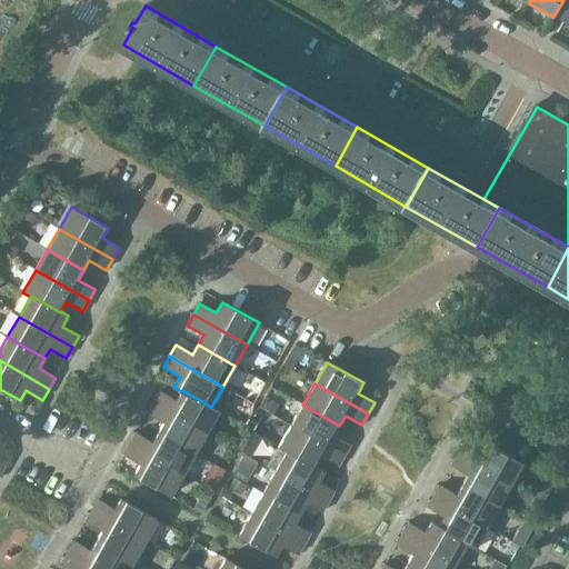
[(160,391),(153,402),(207,432),(219,411),(211,407),(182,390),(181,391),(177,400),(160,391)]
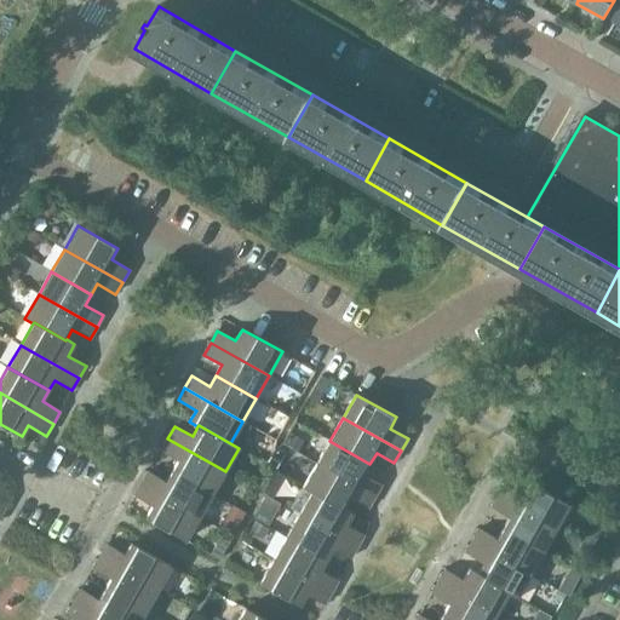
[(178,460),(172,471),(212,494),(225,471),(167,438),(160,451),(178,460)]
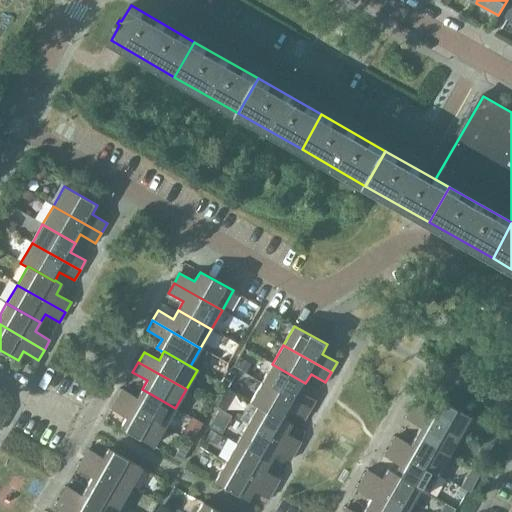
[(262,383),(310,410),(315,400),(301,392),(305,383),(272,364),(262,383)]
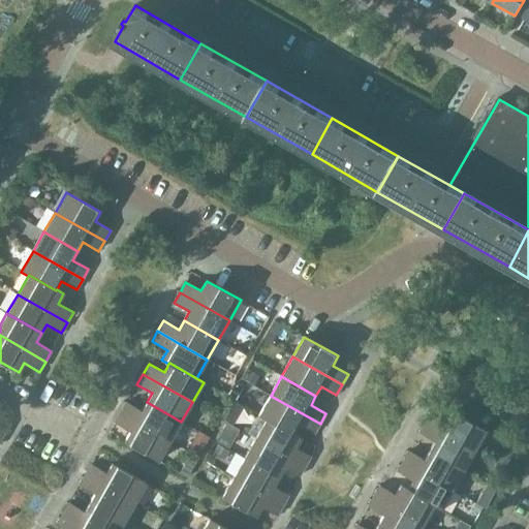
[(259,415),(267,419),(267,418),(293,434),(294,433),(299,426),(314,434),(320,424),(271,396),(259,415)]
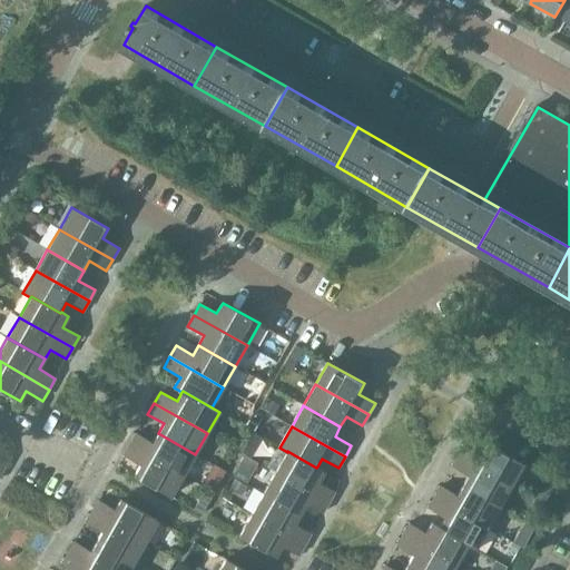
[(136,434),(130,445),(184,475),(195,454),(158,433),(153,443),(136,434)]
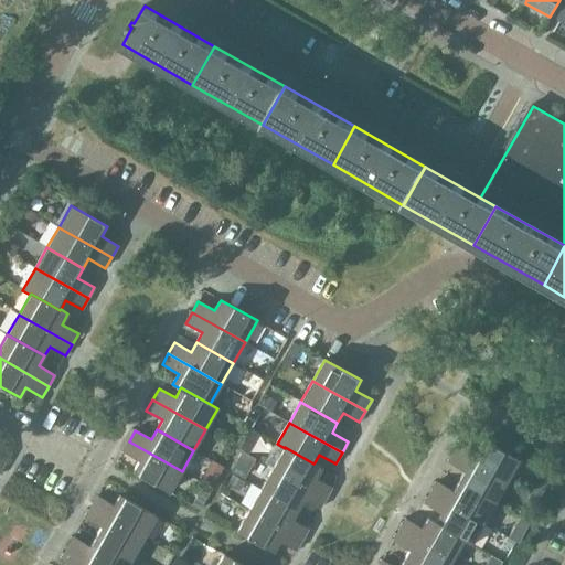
[(460,440),(454,451),(507,482),(520,460),(482,439),(477,450),(460,440)]
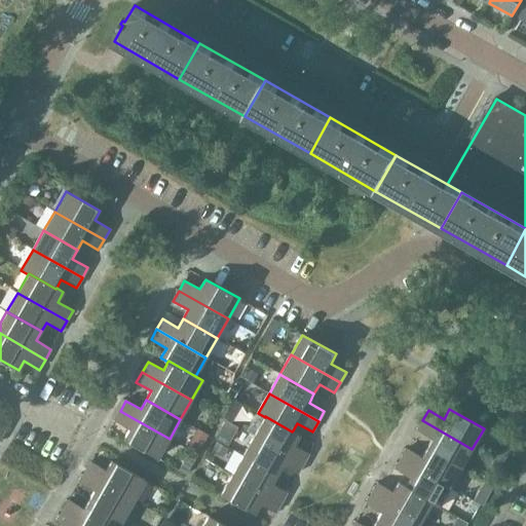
[(170,439),(120,411),(114,421),(129,429),(123,439),(158,458),(170,439)]
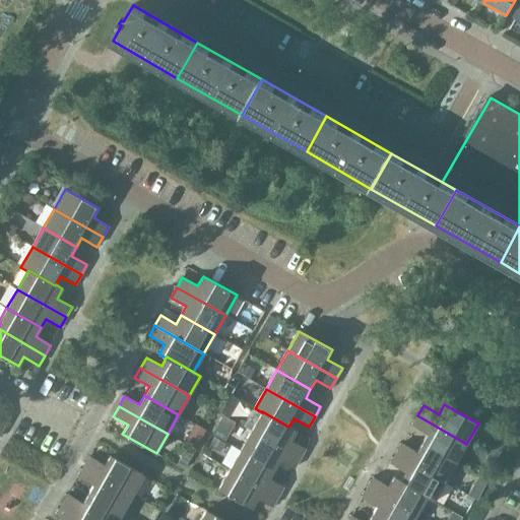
[(251,431),(300,458),(306,449),(290,440),(297,430),(289,426),(288,427),(262,411),(262,412),(251,431)]
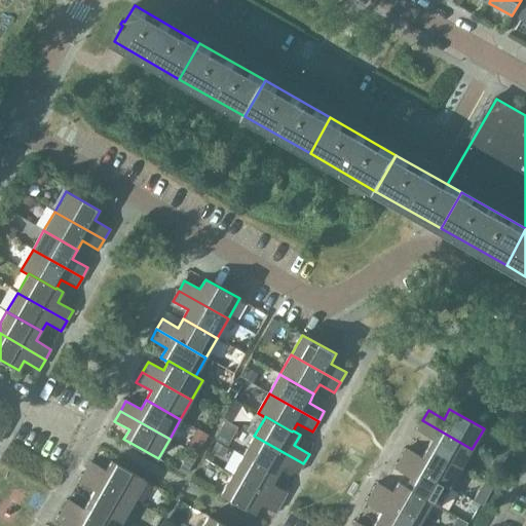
[(427,449),(461,467),(472,449),(422,420),(417,430),(433,440),(427,449)]
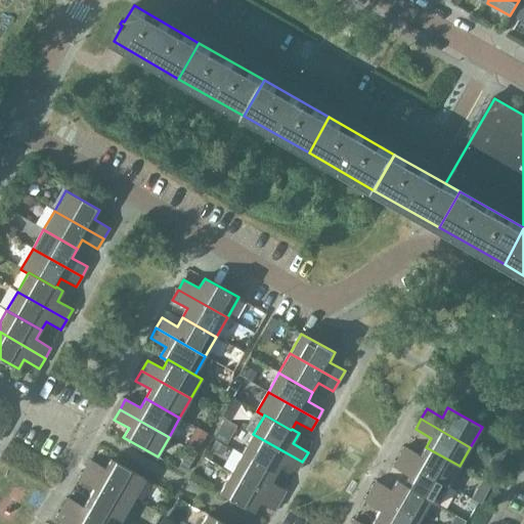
[(253,434),(243,453),(276,473),(281,464),(297,473),(302,462),(253,434)]
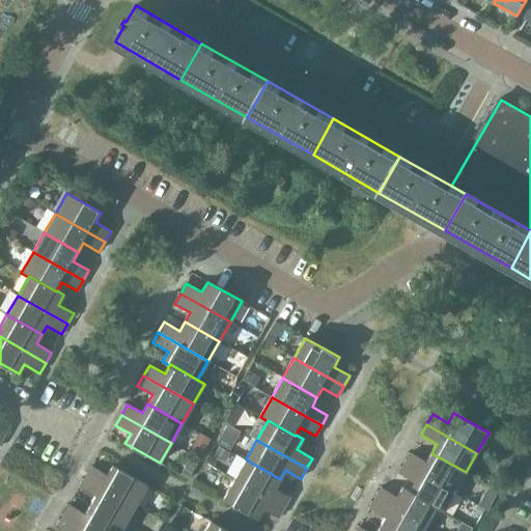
[(411,453),(404,464),(454,492),(466,472),(431,453),(426,462),(411,453)]
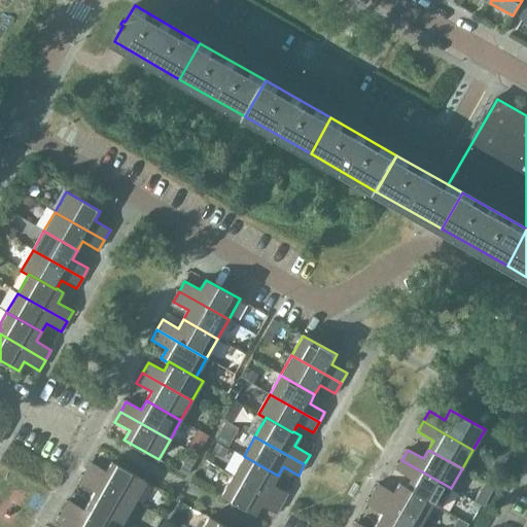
[(244,456),(233,476),(282,503),(288,493),(273,485),(278,476),(244,456)]
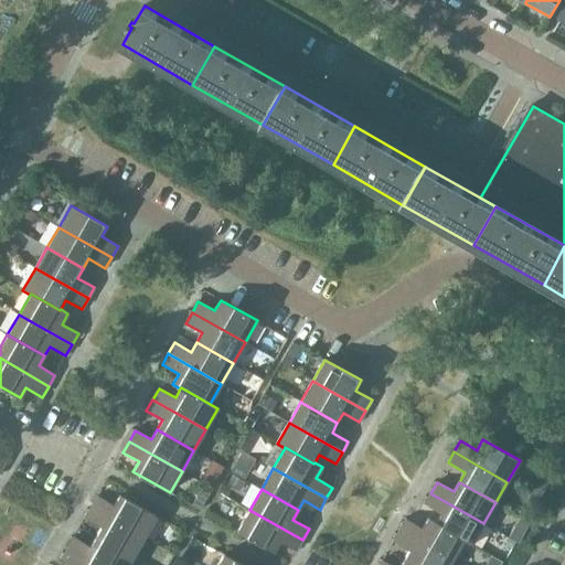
[(440,513),(436,522),(435,523),(465,540),(464,541),(471,545),(483,523),(430,493),(424,504),(440,513)]
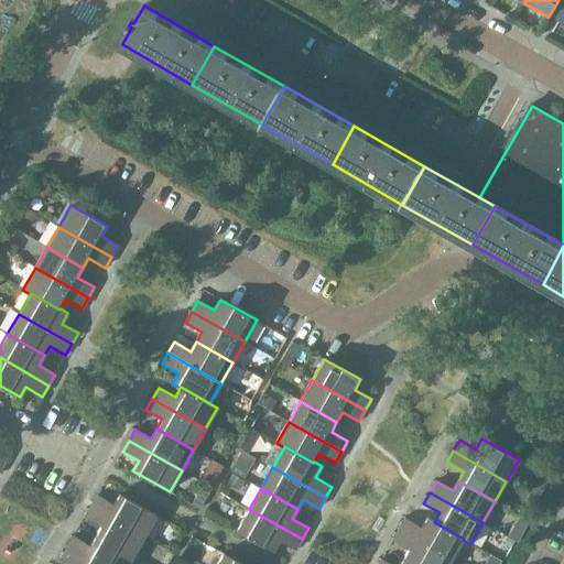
[(97,495),(91,506),(144,537),(156,514),(120,494),(114,505),(97,495)]
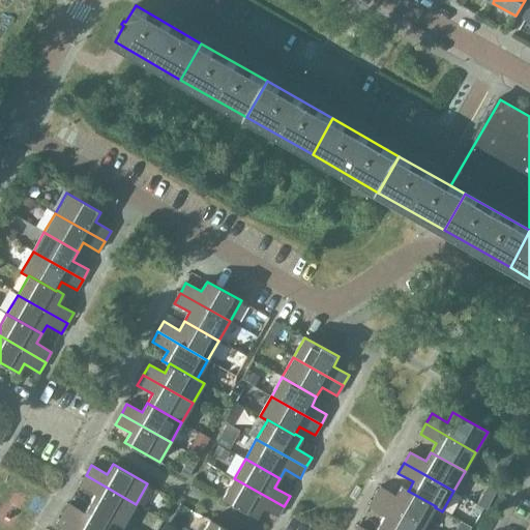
[(95,495),(90,504),(124,524),(136,504),(86,475),(80,486),(95,495)]
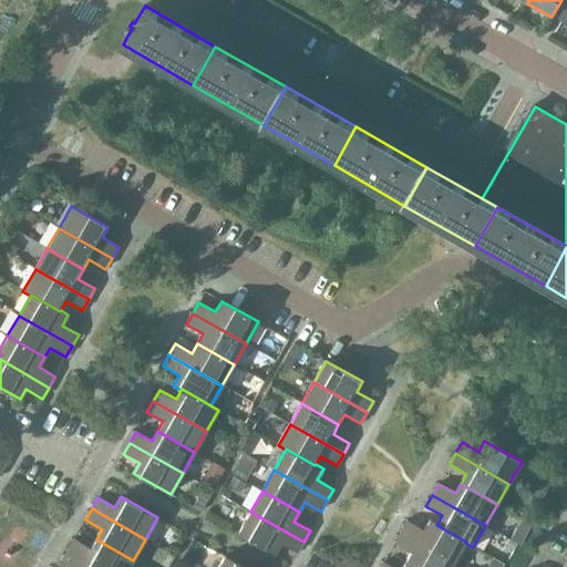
[(303,542),(250,512),(238,533),(275,554),(280,544),(297,553),(303,542)]
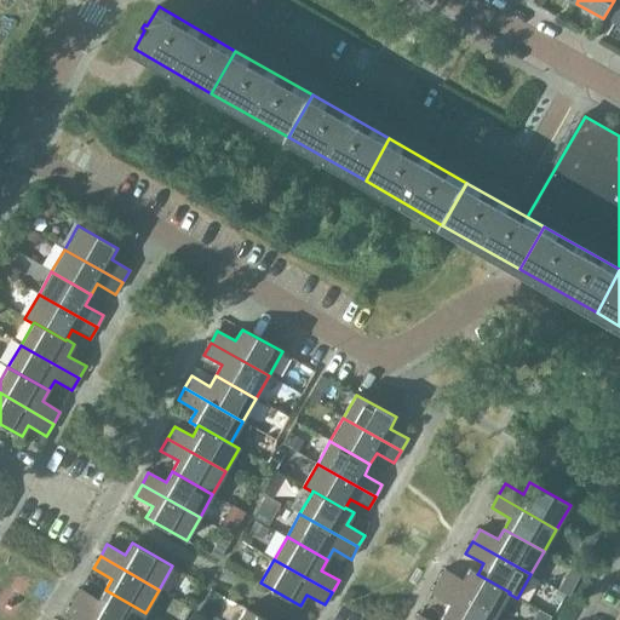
[(446,570),(438,583),(497,615),(509,593),(510,592),(477,574),(478,573),(470,568),(463,580),(446,570)]
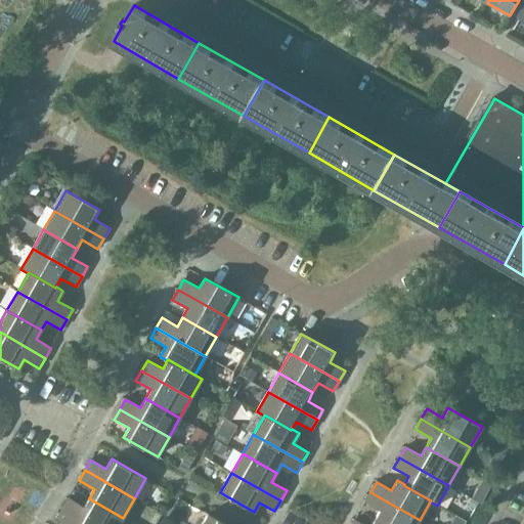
[(380,511),(375,520),(382,523),(417,523),(420,520),(370,492),(364,503),(380,511)]
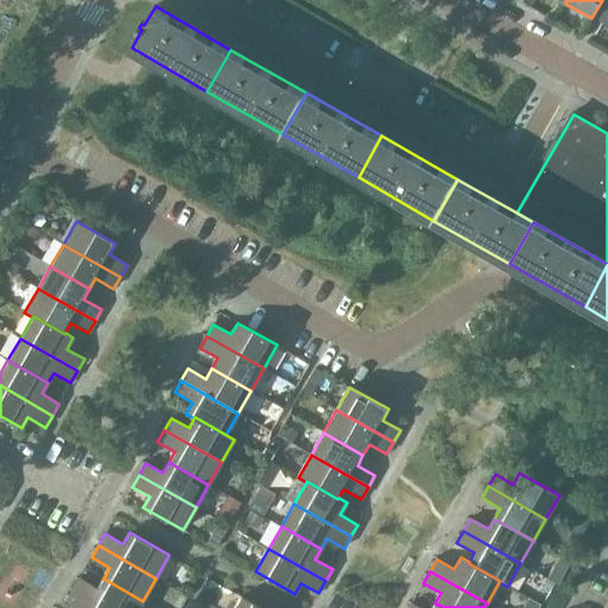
[(546,577),(542,586),(550,589),(553,582),(546,577)]
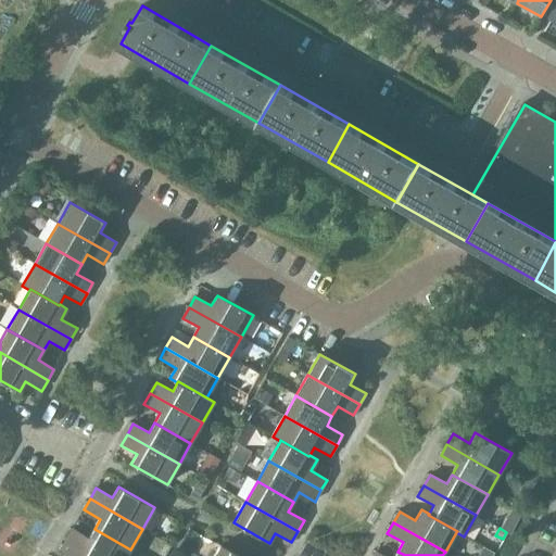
[(73,529),(66,540),(95,555),(126,555),(130,550),(95,529),(89,538),(73,529)]
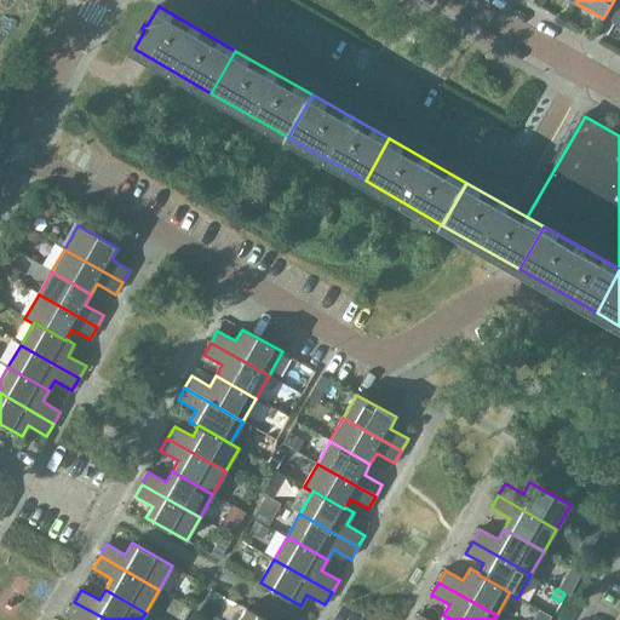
[(105,619),(74,602),(68,614),(78,619),(105,619)]
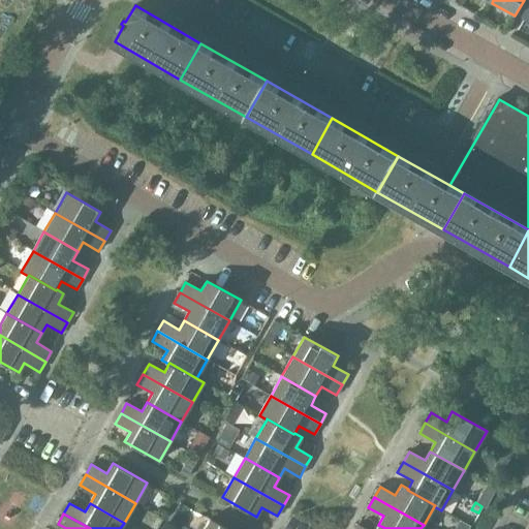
[(227,528),(210,519),(204,528),(227,528)]
